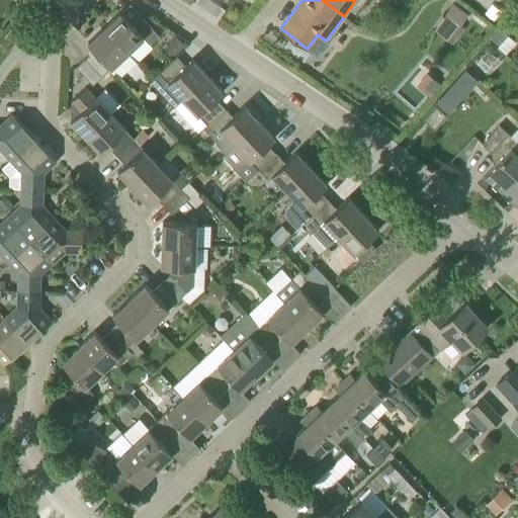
[(452,4),(435,30),(450,41),(468,14),(452,4)]
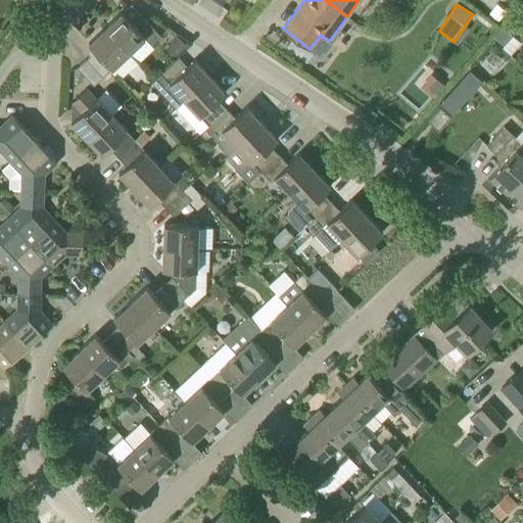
[(144,37),(151,45),(161,36),(144,17),(135,27),(122,12),(106,27),(129,52),(144,37)]
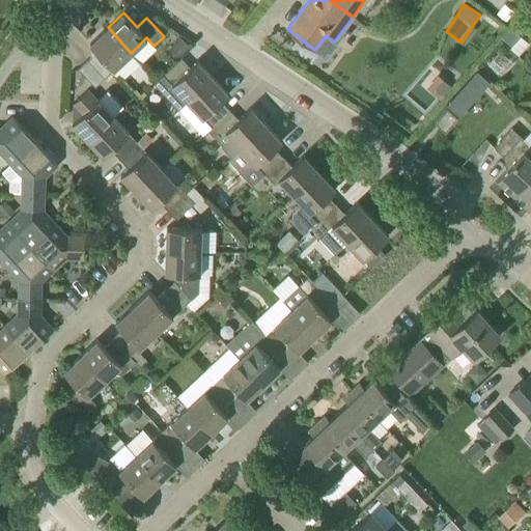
[(131,53),(108,27),(90,44),(96,51),(78,68),(95,86),(111,72),(131,53)]
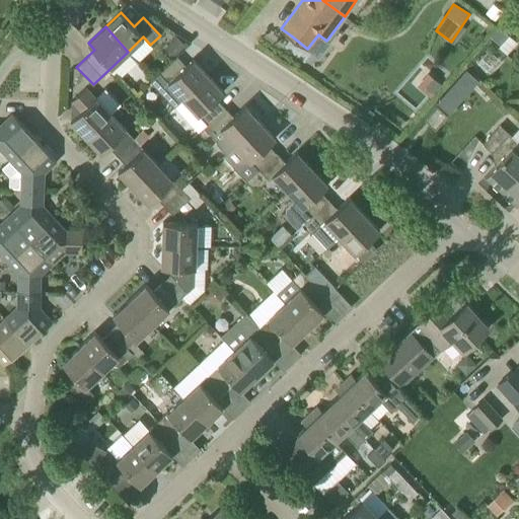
[(500,27),(491,36),(500,46),(501,45),(509,35),(508,34),(500,27)]
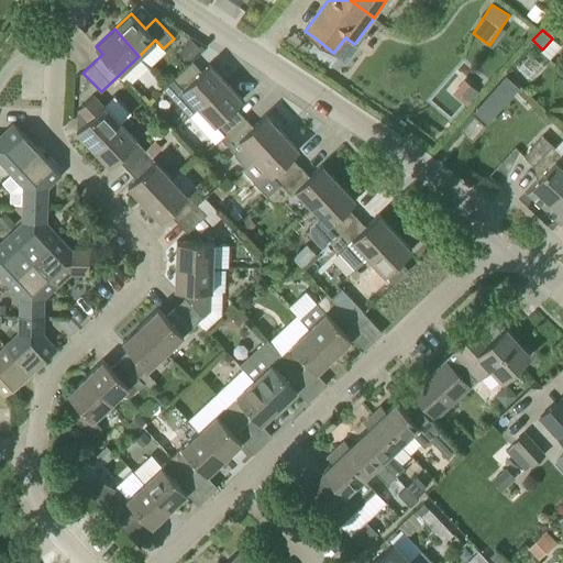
[(190,37),(178,52),(188,62),(201,48),(190,37)]
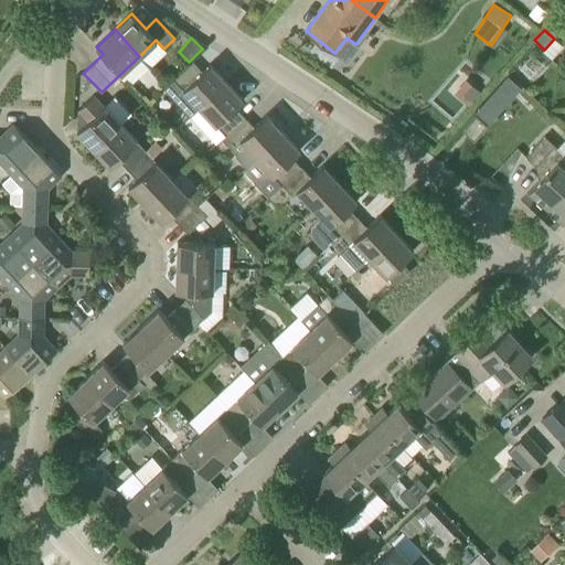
[(200,106),(226,82),(210,64),(202,71),(193,61),(174,78),(200,106)]
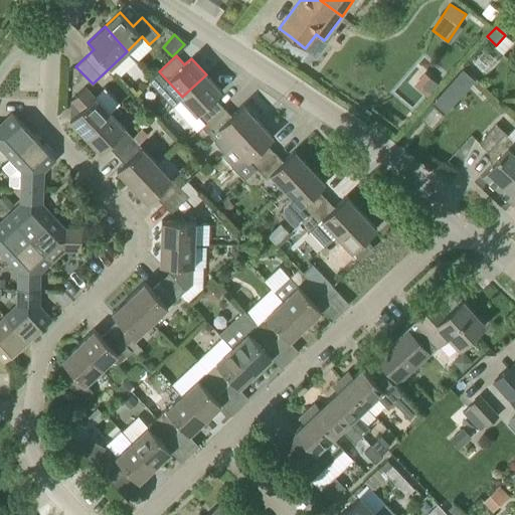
[(221,91),(206,74),(182,97),(205,122),(222,106),(214,98),(221,91)]
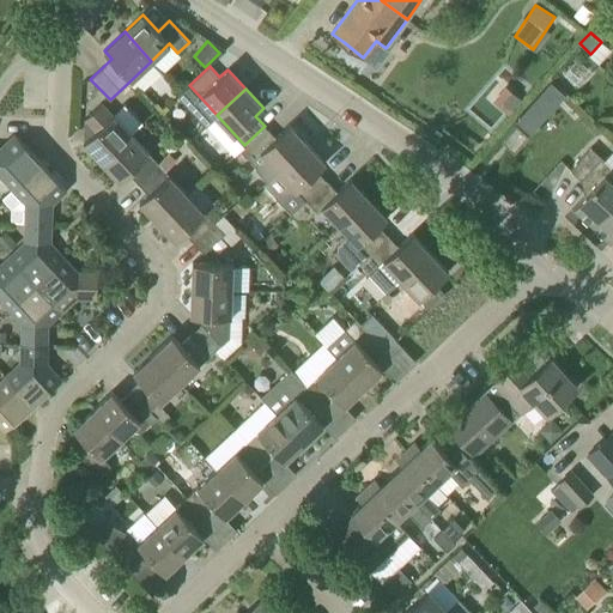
[(102,162),(131,134),(129,132),(141,122),(125,104),(114,115),(113,114),(102,103),(84,120),(87,123),(84,127),(91,134),(83,141),(102,162)]
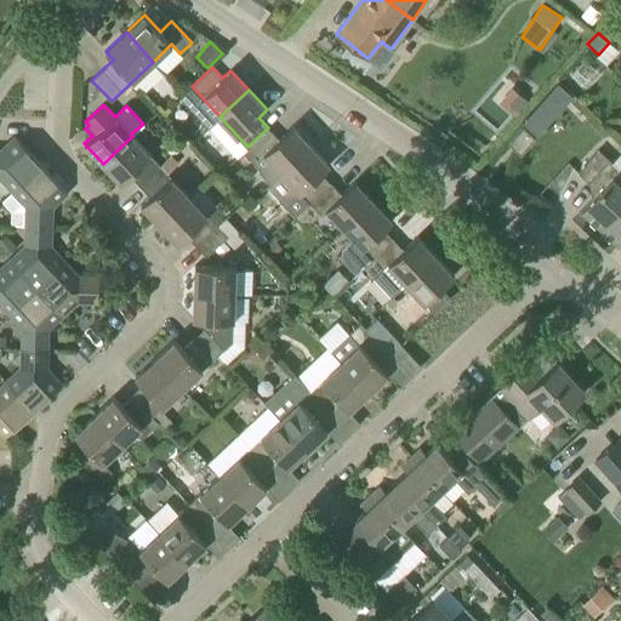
[(280,172),(281,174),(311,146),(292,126),(279,138),(268,127),(248,147),(243,151),(260,170),(258,171),(271,183),(280,172)]
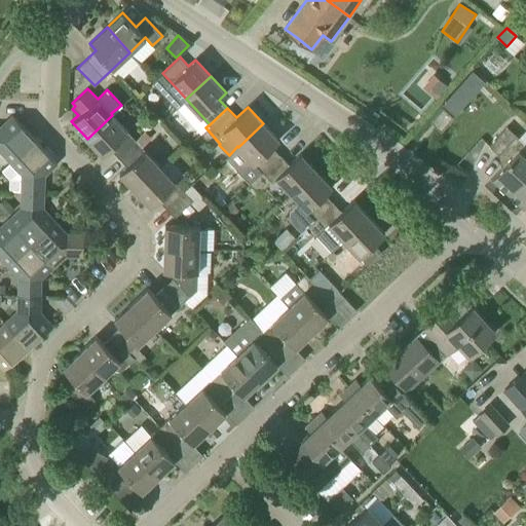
[(441,130),(453,116),(443,107),(429,120),(441,130)]
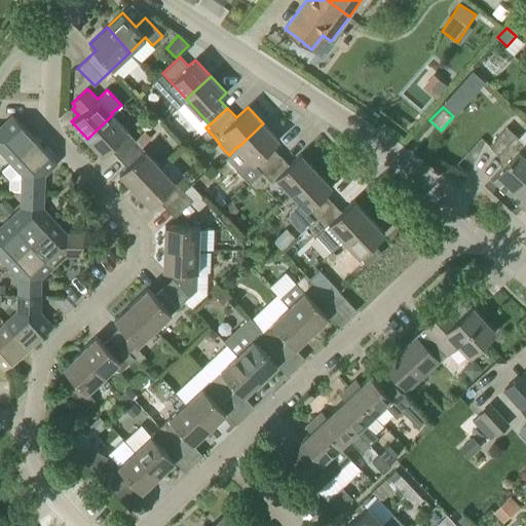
[(0,150),(10,161),(35,139),(12,115),(0,126),(0,150)]
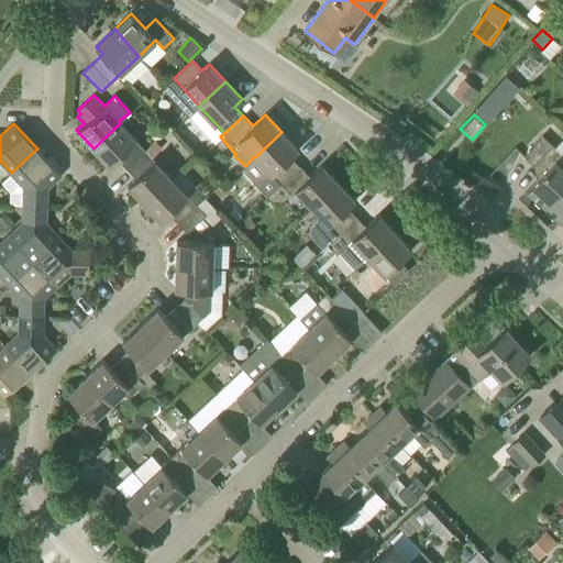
[(120,123),(94,148),(109,165),(117,158),(125,167),(145,150),(120,123)]
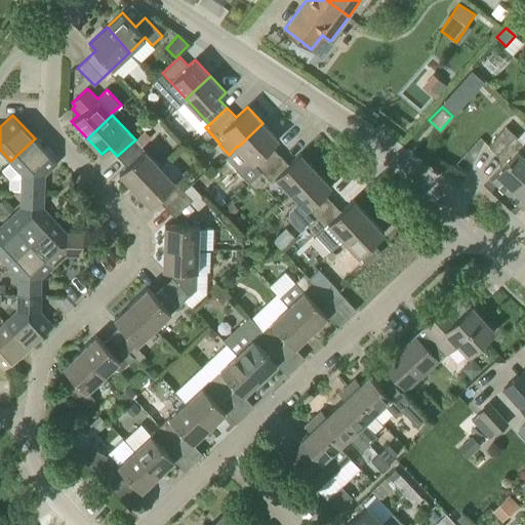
[(279,139),(263,123),(238,147),(261,171),(261,172),(280,155),(272,146),(279,139)]
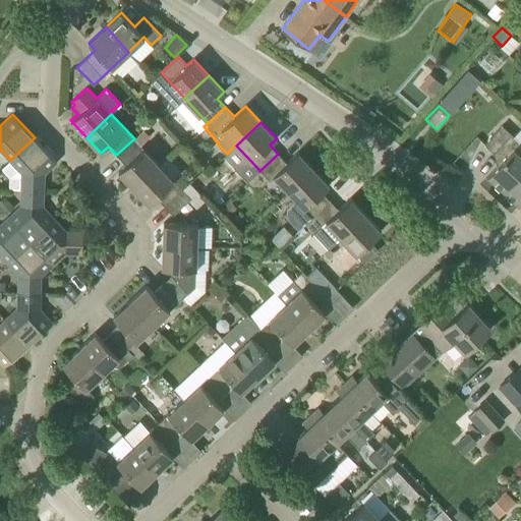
[(520,170),(520,142),(502,125),(484,145),(502,161),(487,176),(503,190),(520,170)]
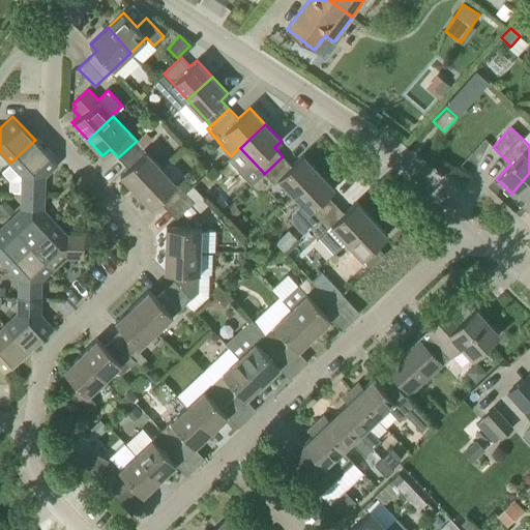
[(137,141),(118,157),(127,167),(120,174),(137,190),(162,168),(144,147),(153,139),(147,133),(137,141)]
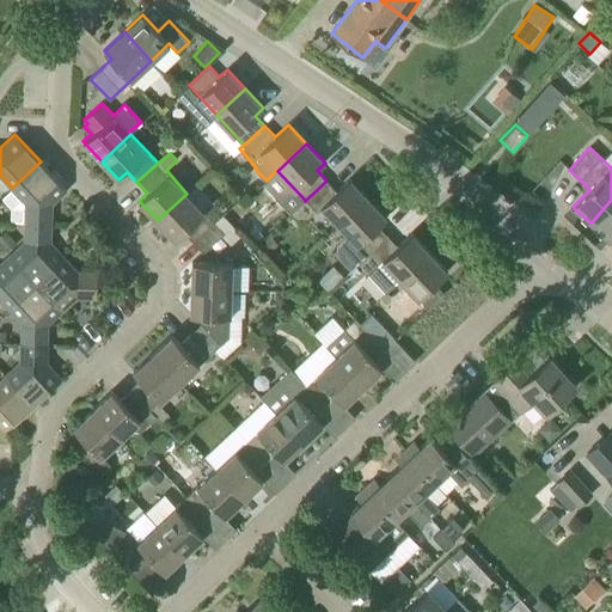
[(25,222),(51,224),(51,203),(67,189),(41,161),(12,188),(1,199),(11,208),(11,222),(25,222)]
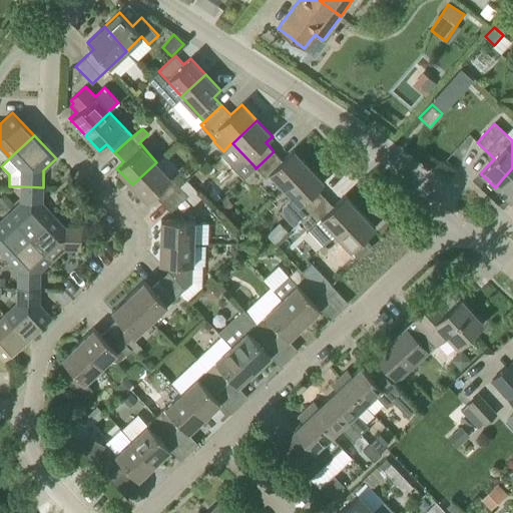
[(270,172),(285,188),(309,166),(294,149),(282,160),(274,151),(255,168),(255,167),(244,178),(252,187),(270,172)]
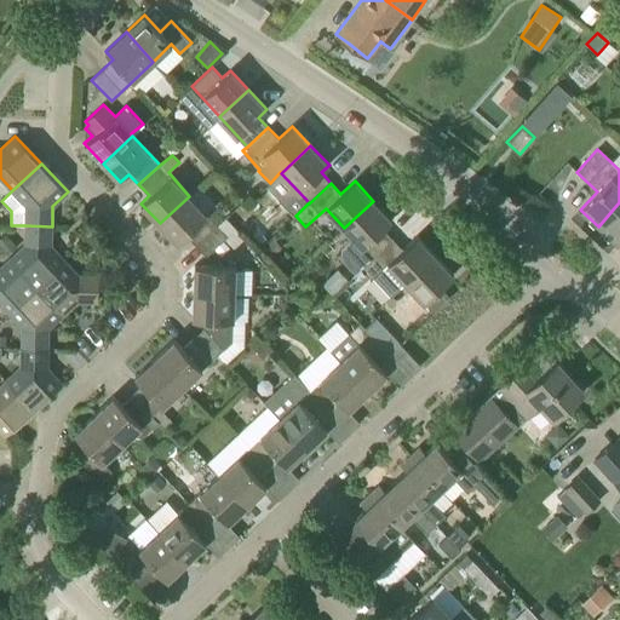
[(189,196),(160,223),(177,242),(185,235),(196,246),(217,225),(211,219),(189,196)]
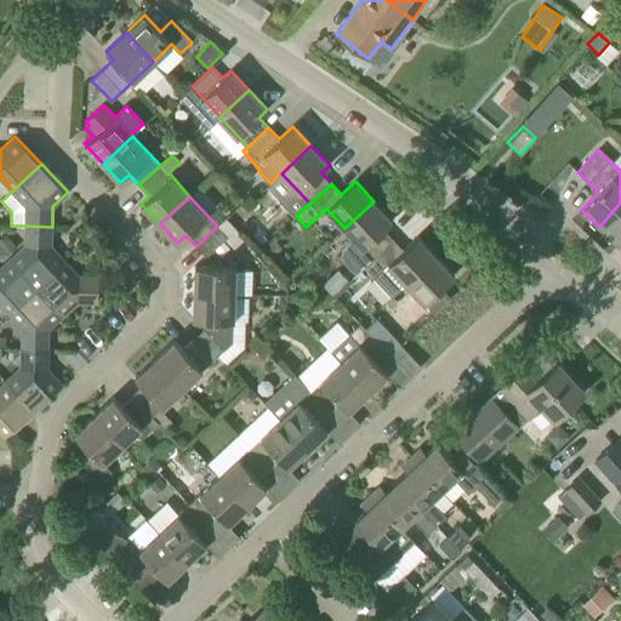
[(355,273),(393,238),(383,228),(392,220),(374,201),(345,228),(353,238),(342,248),(342,255),(345,261),(355,273)]
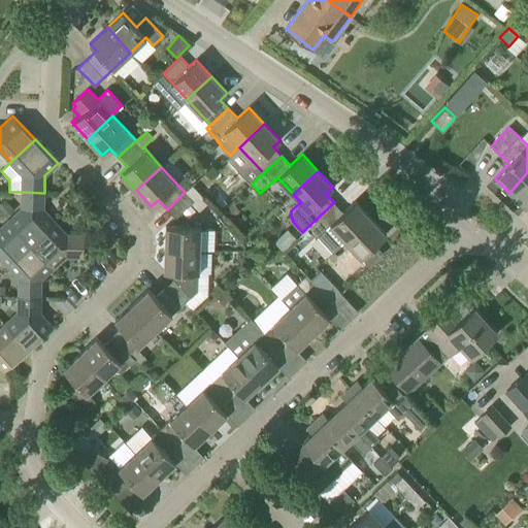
[(527,172),(509,193),(526,207),(527,205),(527,172)]
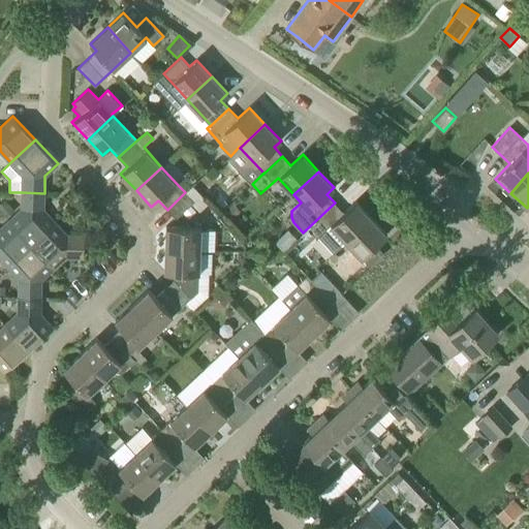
[(176,219),(192,204),(199,212),(210,203),(193,185),(185,192),(167,210),(176,219)]
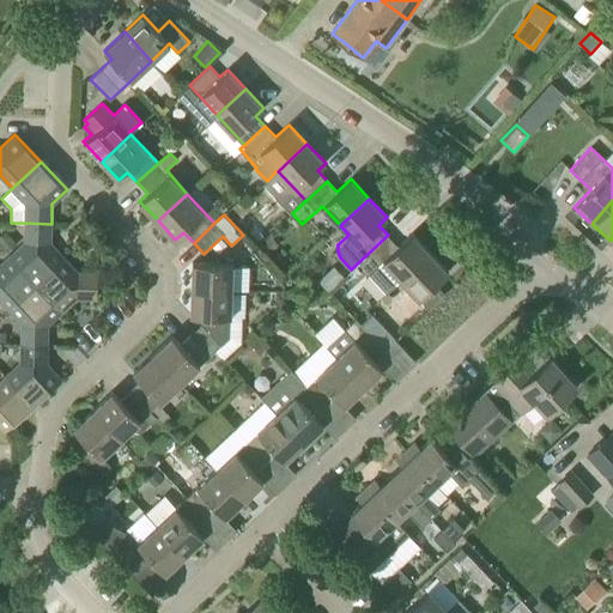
[(36,283),(64,258),(50,243),(52,224),(25,223),(25,242),(10,255),(36,283)]
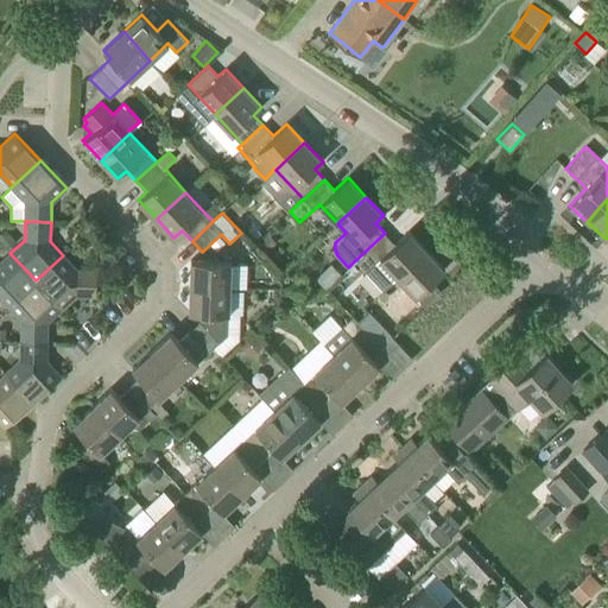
[(397,277),(398,277),(426,251),(409,230),(396,244),(385,233),(348,267),(354,263),(363,273),(368,268),(386,287),(397,277)]
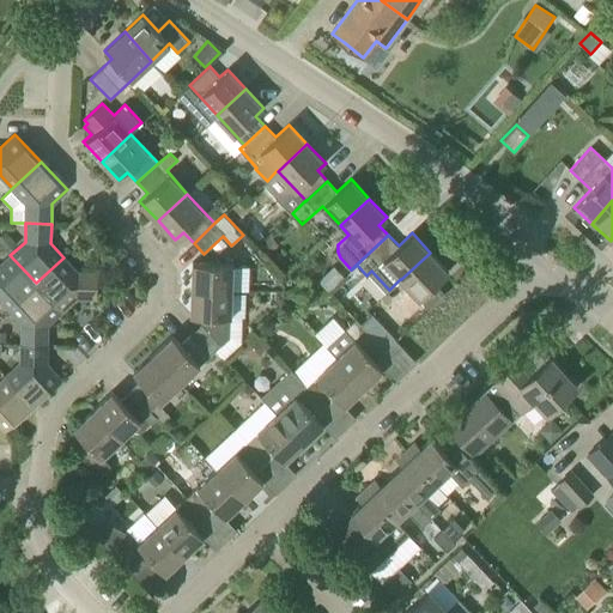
[(430,253),(401,279),(429,310),(445,295),(436,284),(448,272),(430,253)]
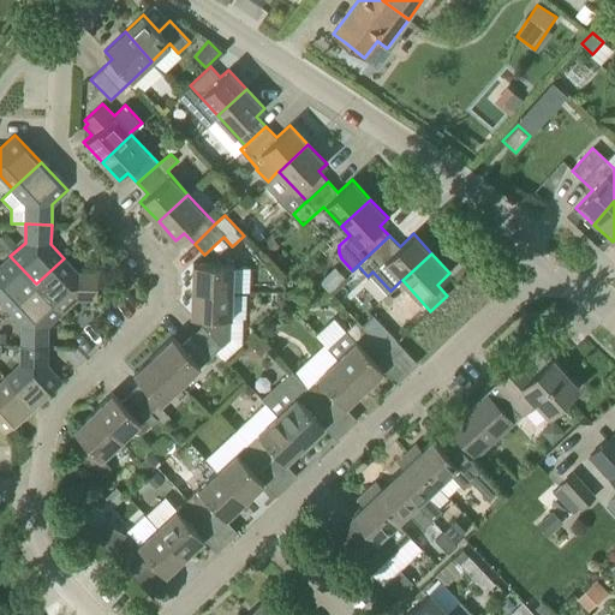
[(0,303),(7,311),(36,284),(10,256),(0,266),(0,303)]
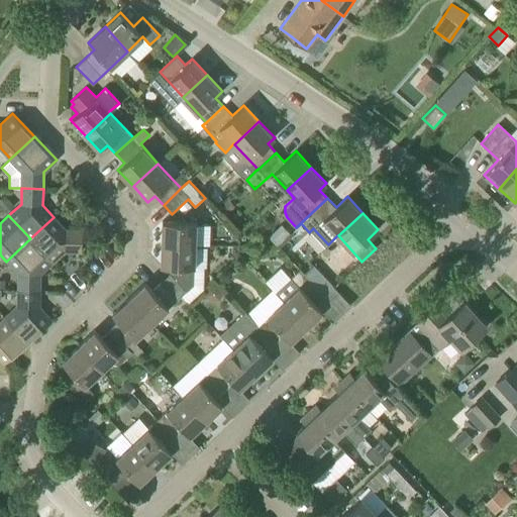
[(54,217),(30,238),(53,263),(65,250),(82,251),(82,229),(65,228),(54,217)]
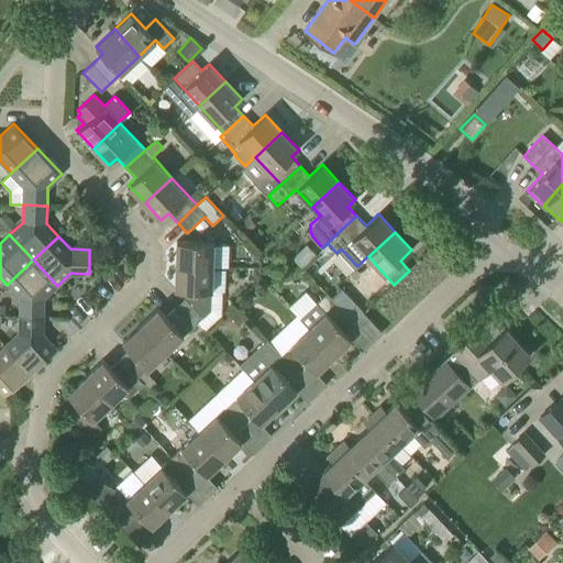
[(177,241),(176,265),(212,265),(212,242),(177,241)]
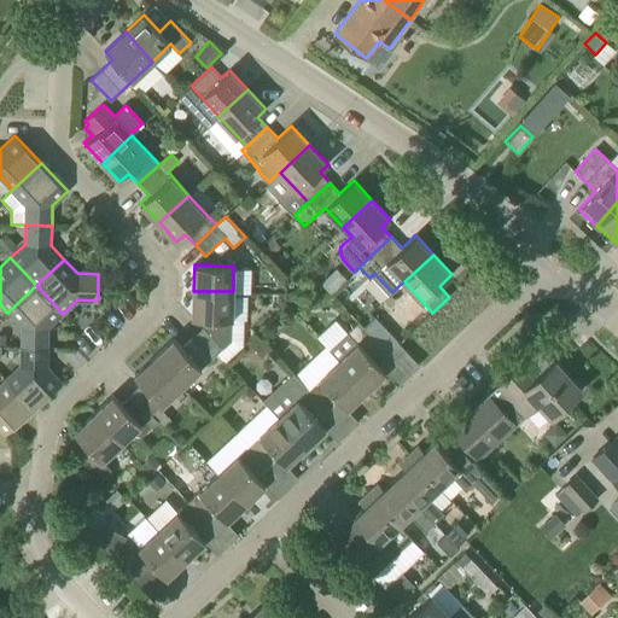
[(36,285),(7,313),(22,328),(22,347),(47,348),(48,327),(63,314),(36,285)]
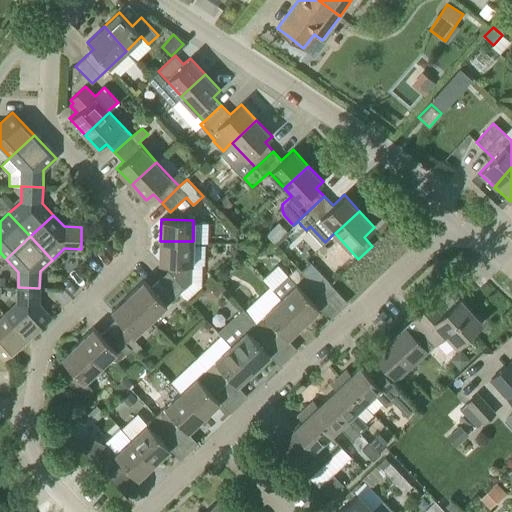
[(159,263),(168,263),(168,270),(159,279),(175,296),(191,281),(193,241),(160,241),(159,263)]
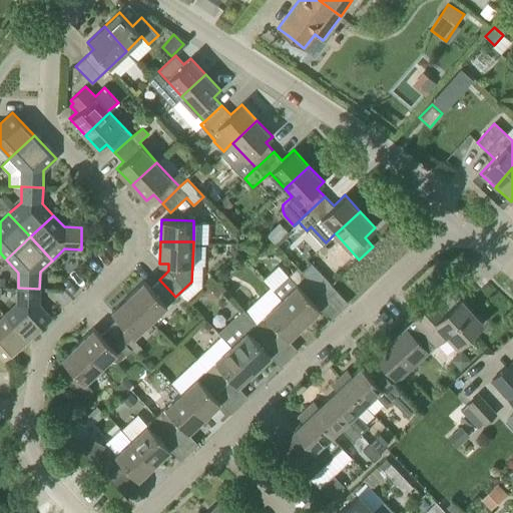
[(302,272),(323,294),(332,285),(311,263),(302,272)]
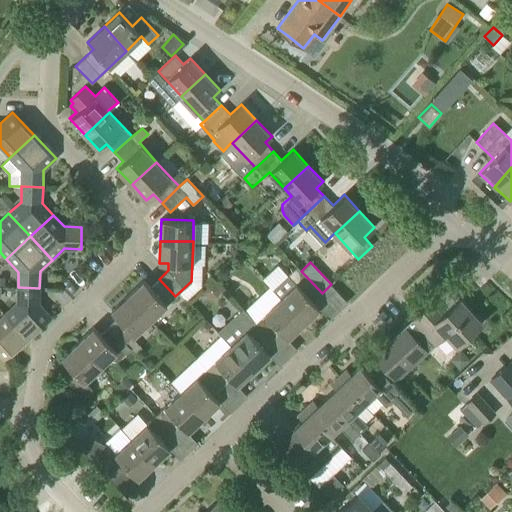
[(279,264),(263,276),(270,285),(286,273),(279,264)]
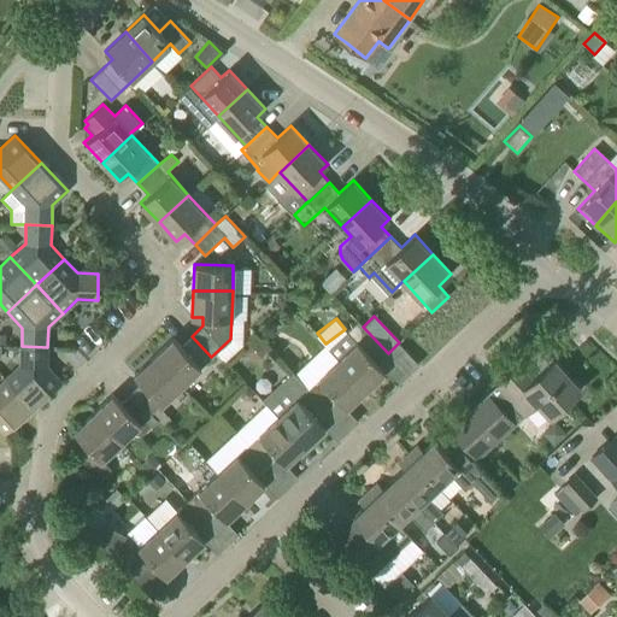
[(338,359),(365,389),(385,371),(377,363),(388,353),(363,327),(358,321),(346,331),(357,342),(338,359)]
